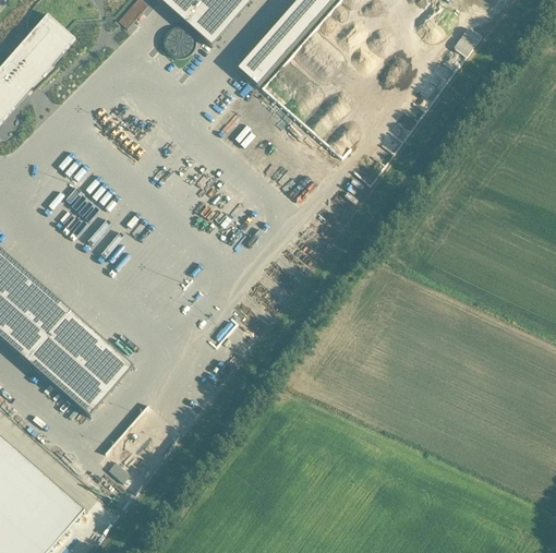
[(132,0),(117,17),(125,26),(146,2),(144,0),(132,0)]
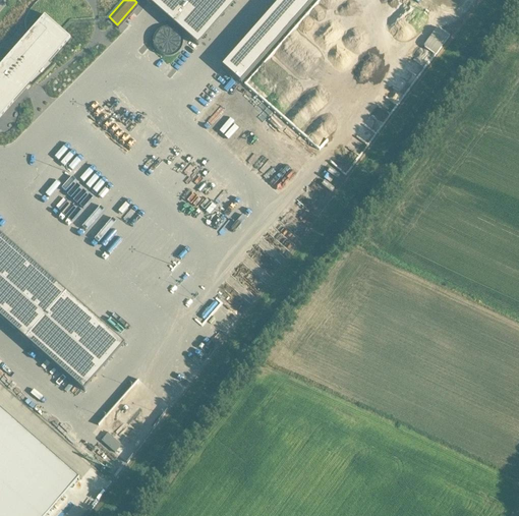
[(150,0),(173,20),(191,0),(150,0)]
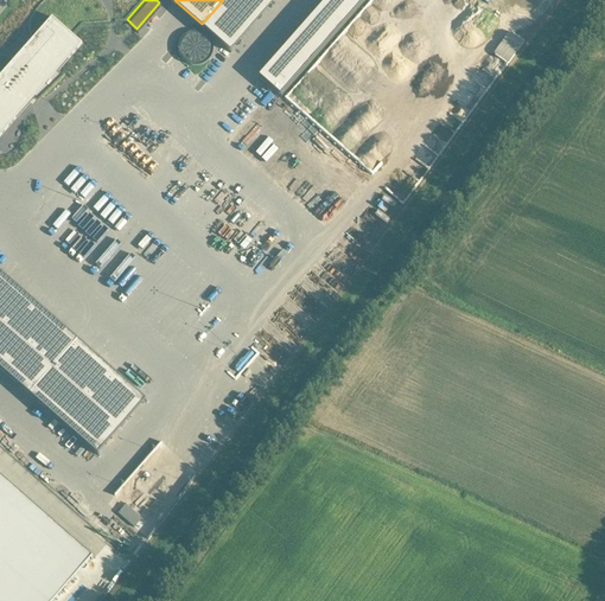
[(322,0),(258,74),(279,93),(360,0),(322,0)]
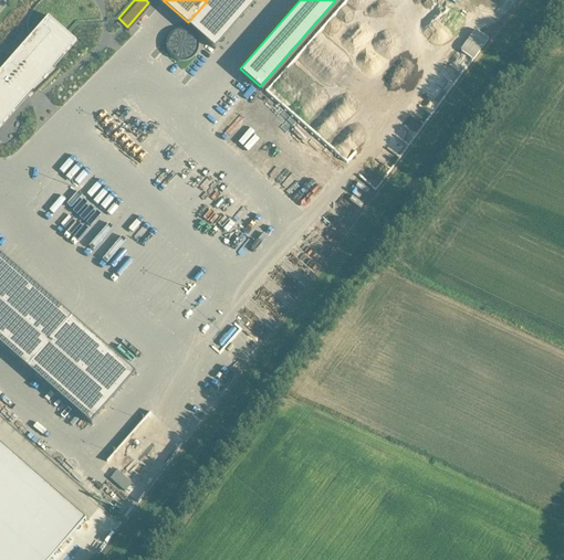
[(47,12),(0,65),(0,122),(30,87),(32,90),(58,66),(52,62),(74,37),(47,12)]
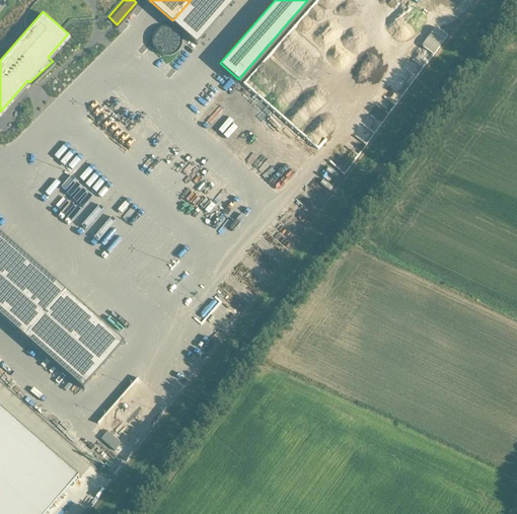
[(151,35),(151,39),(152,43),(153,46),(155,48),(158,50),(161,52),(164,52),(168,52),(171,51),(174,49),(176,47),(178,44),(180,41),(180,38),(180,33),(178,30),(177,27),(174,25),(171,23),(168,22),(165,22),(161,23),(158,24),(155,26),(153,29),(152,32),(151,35)]
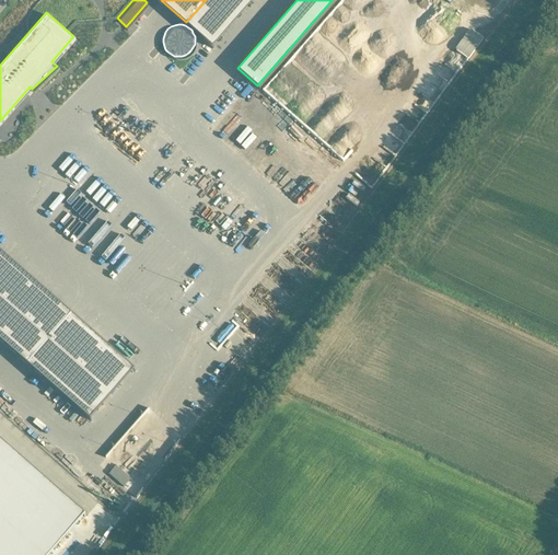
[(0,337),(89,416),(90,415),(68,396),(111,347),(132,367),(134,366),(0,249),(0,337)]
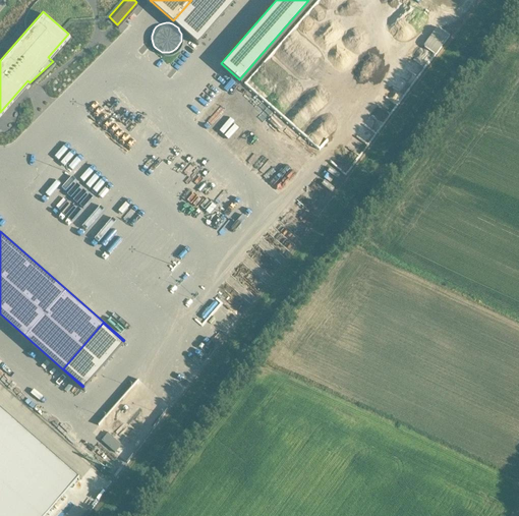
[(0,462),(27,432),(0,406),(0,462)]
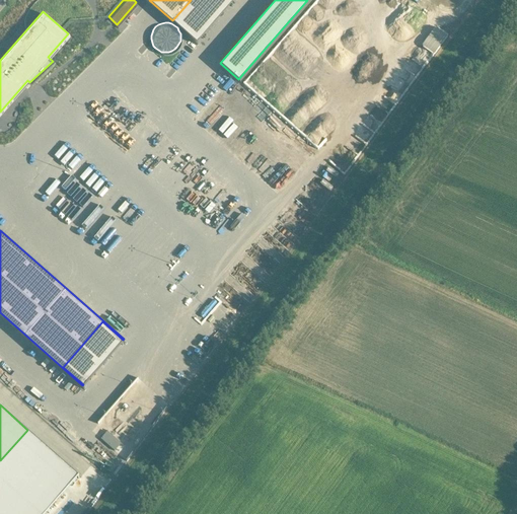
[(105,427),(99,434),(108,442),(115,435),(105,427)]
